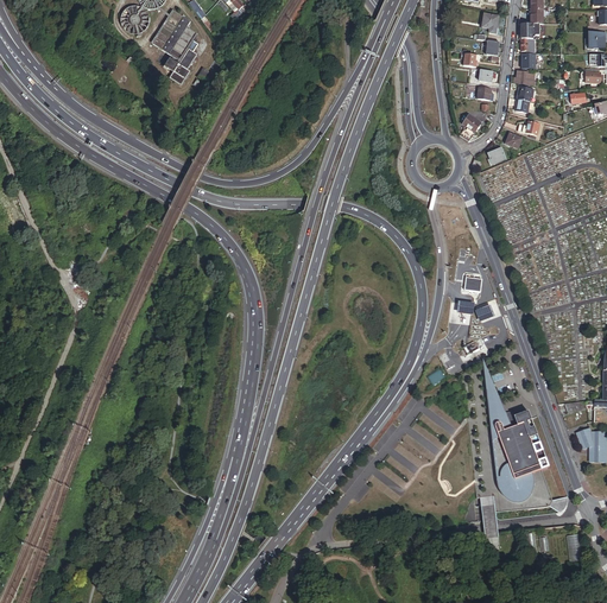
[(137,30),(139,30),(141,29),(144,26),(145,25),(146,23),(149,19),(149,14),(149,12),(146,8),(145,5),(141,2),(138,1),(134,0),(131,0),(127,1),(125,4),(122,5),(120,8),(119,12),(119,16),(119,19),(120,21),(122,25),(125,27),(128,30),(131,31),(134,31),(137,30)]
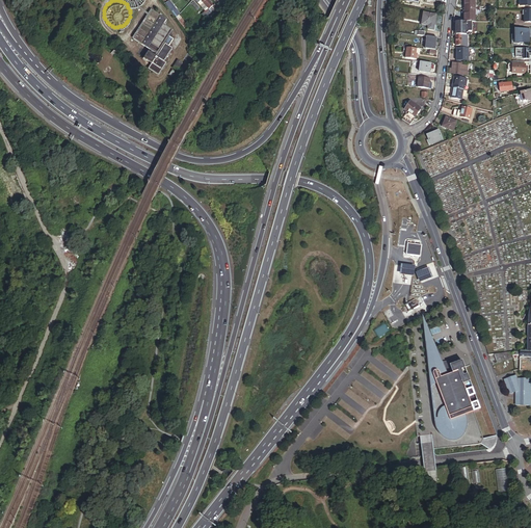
[(168,6),(177,19),(178,18),(181,16),(173,3),(171,4),(168,6)]
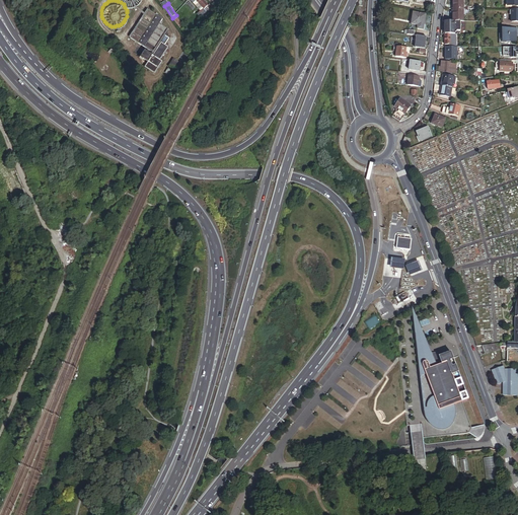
[(460,19),(462,19),(462,6),(452,6),(452,19),(455,19),(460,19)]
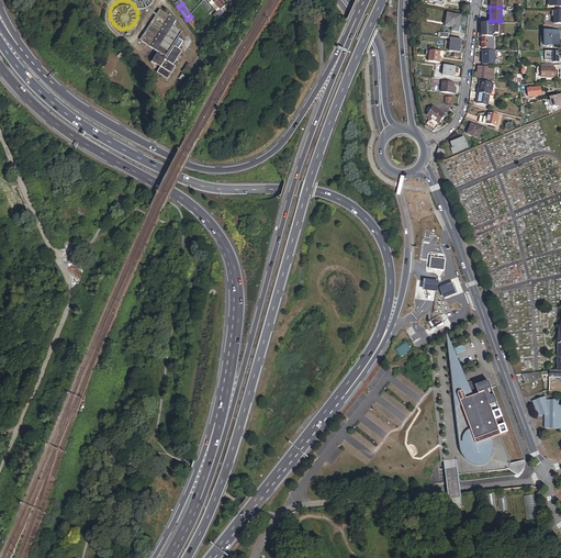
[(551,21),(560,21),(560,7),(551,8),(551,21)]
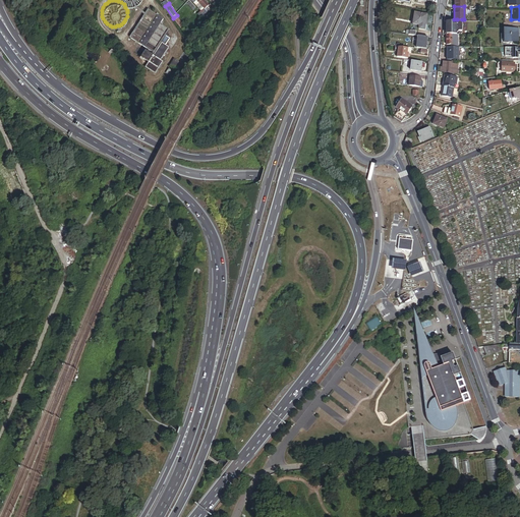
[(130,35),(153,50),(168,26),(162,21),(163,19),(161,18),(163,16),(158,12),(159,11),(157,10),(156,11),(149,7),(130,35)]
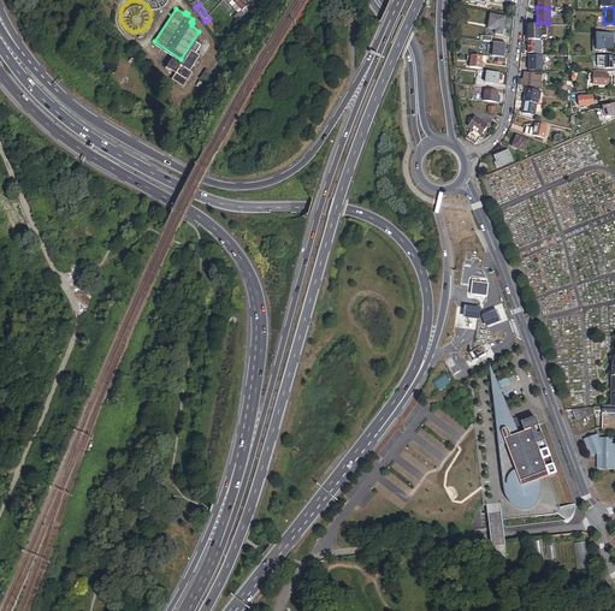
[(495,31),(501,33),(503,15),(489,12),(488,27),(495,28),(495,31)]
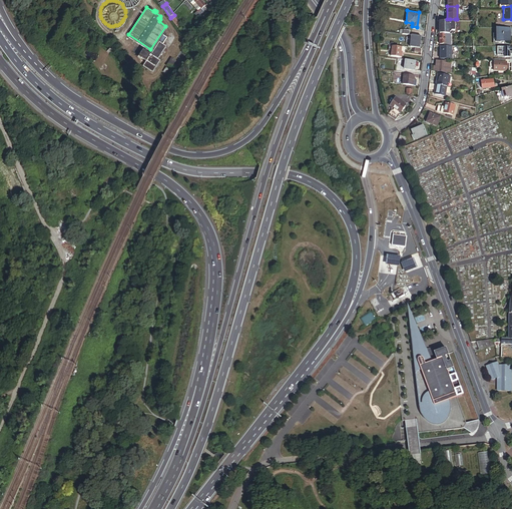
[(178,27),(181,25),(174,15),(171,17),(178,27)]
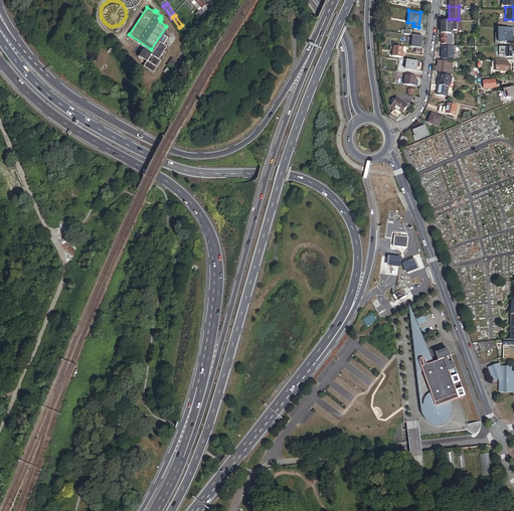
[(452,31),(452,28),(452,19),(449,19),(441,19),(441,31),(452,31)]
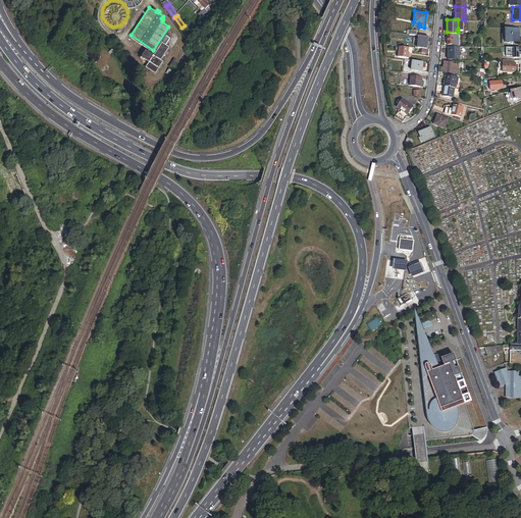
[(516,39),(516,36),(516,33),(516,26),(503,26),(503,39),(516,39)]
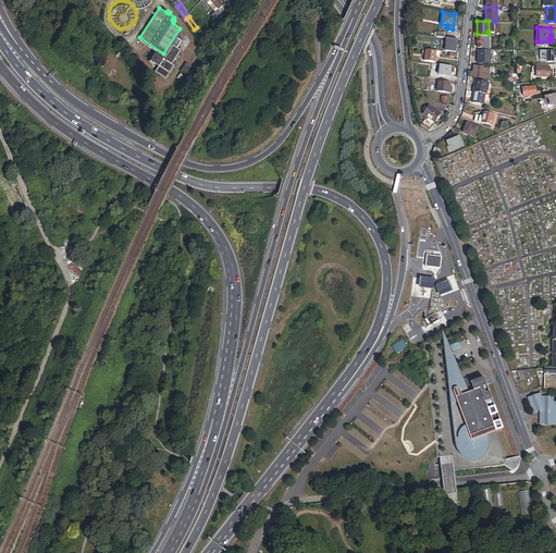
[(486,37),(491,37),(491,34),(489,34),(477,34),(477,39),(477,41),(477,46),(486,46),(486,37)]
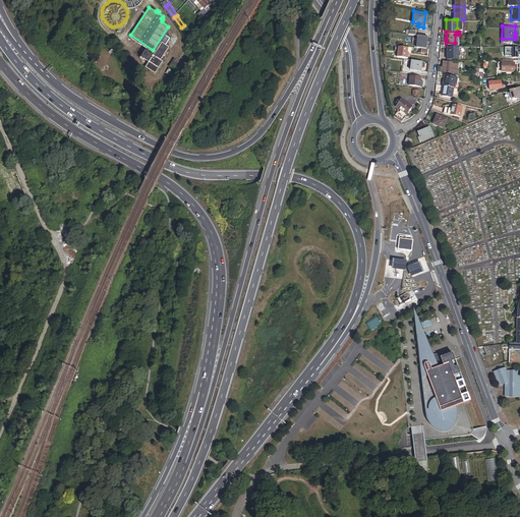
[(155,71),(163,59),(160,57),(169,44),(166,42),(169,37),(165,34),(161,40),(153,53),(145,48),(140,55),(148,60),(145,64),(155,71)]
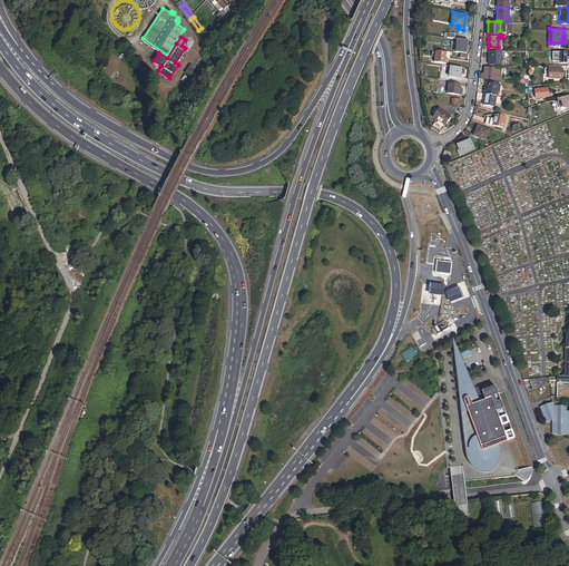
[(454,50),(466,51),(468,38),(457,37),(454,50)]
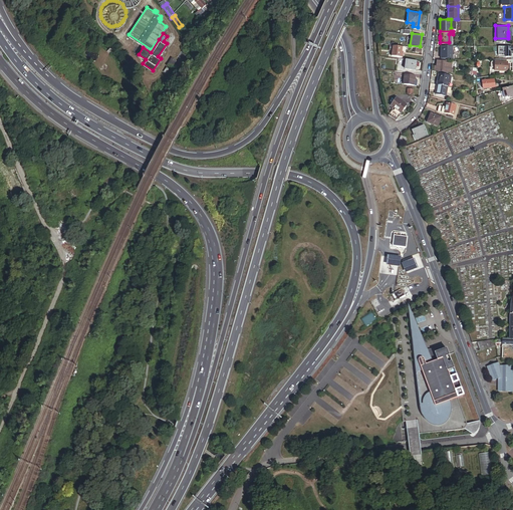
[(512,43),(497,44),(496,52),(504,52),(504,53),(509,53),(509,50),(512,49),(512,43)]
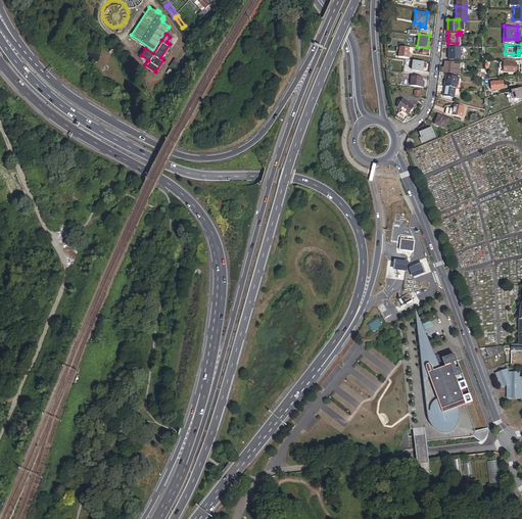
[(409,53),(408,52),(409,46),(398,45),(397,54),(408,56),(409,53)]
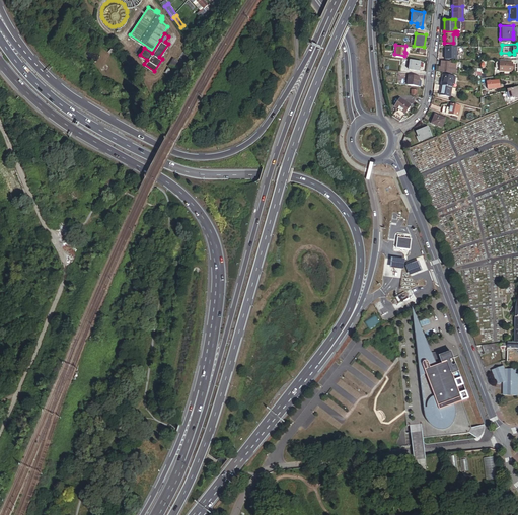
[(444,57),(455,57),(455,45),(445,45),(444,57)]
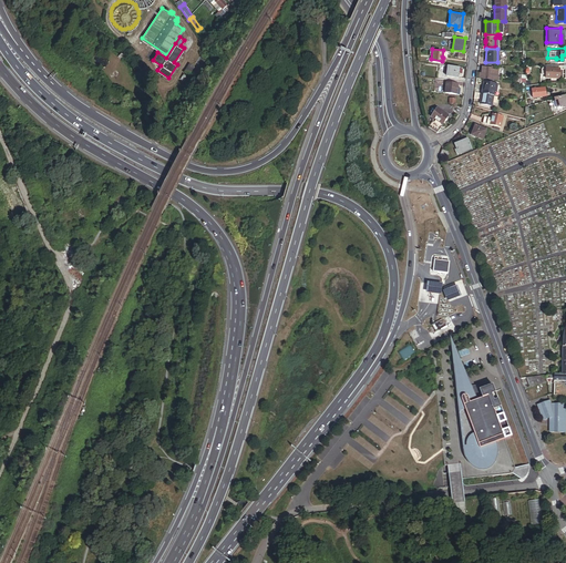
[(189,69),(191,70),(195,64),(191,62),(181,78),(185,81),(189,72),(188,71),(189,69)]
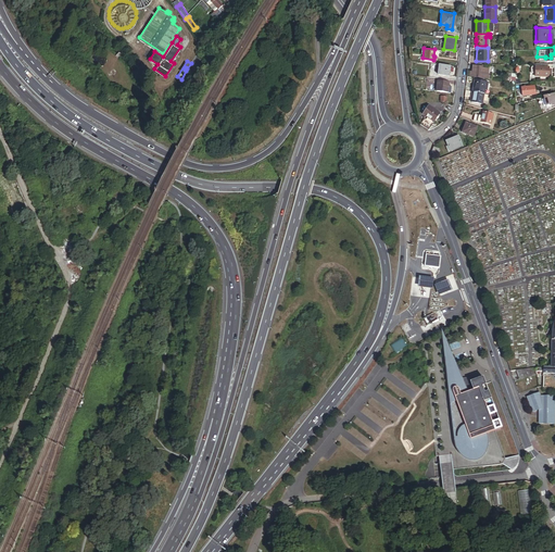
[(449,74),(449,69),(449,66),(450,64),(438,62),(437,73),(449,74)]
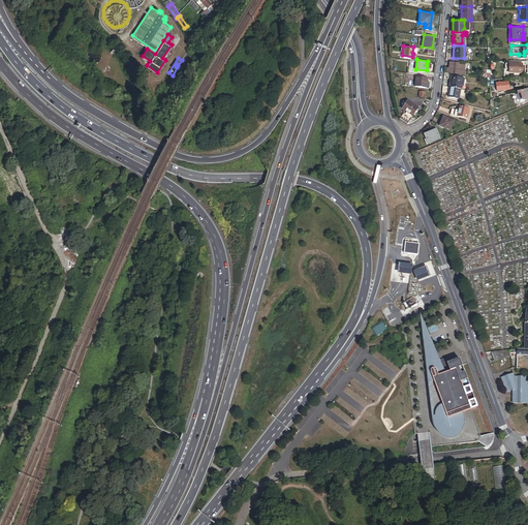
[(460,69),(457,69),(458,61),(452,61),(452,65),(449,65),(449,66),(447,65),(446,70),(462,72),(462,69),(460,68),(460,69)]
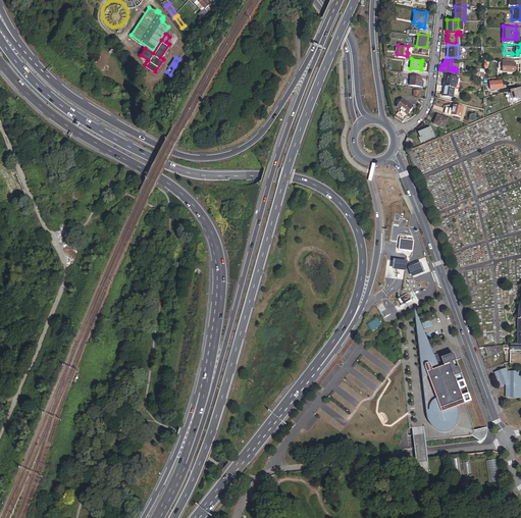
[(502,69),(514,69),(514,60),(498,60),(498,66),(502,66),(502,69)]
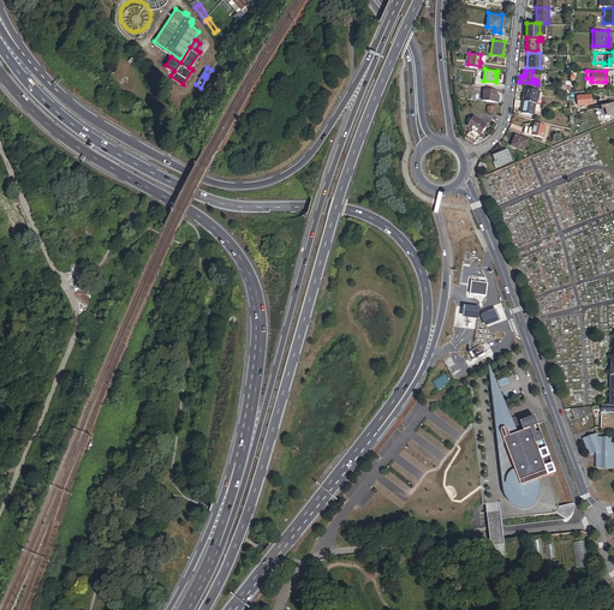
[(536,96),(537,97),(538,89),(524,87),(523,99),(535,101),(536,96)]
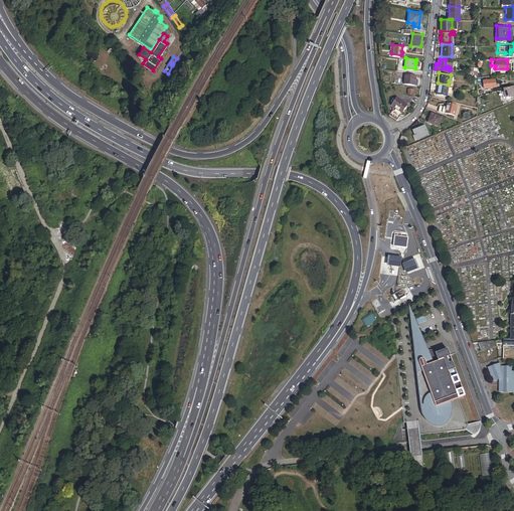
[(403,82),(413,83),(414,74),(404,73),(403,82)]
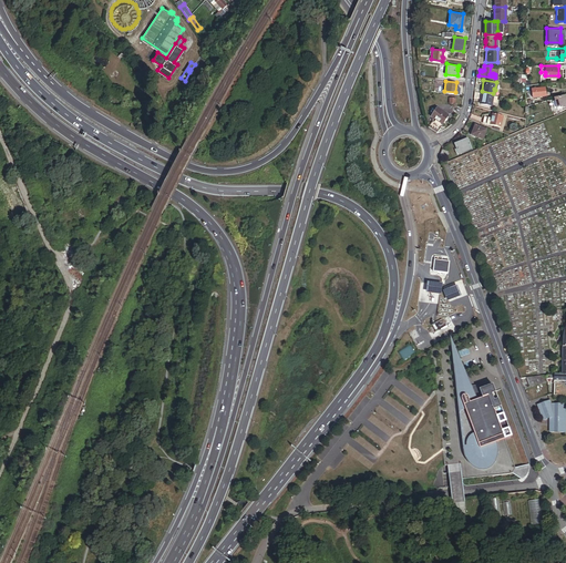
[(480,102),(491,103),(493,93),(482,91),(481,98),(480,102)]
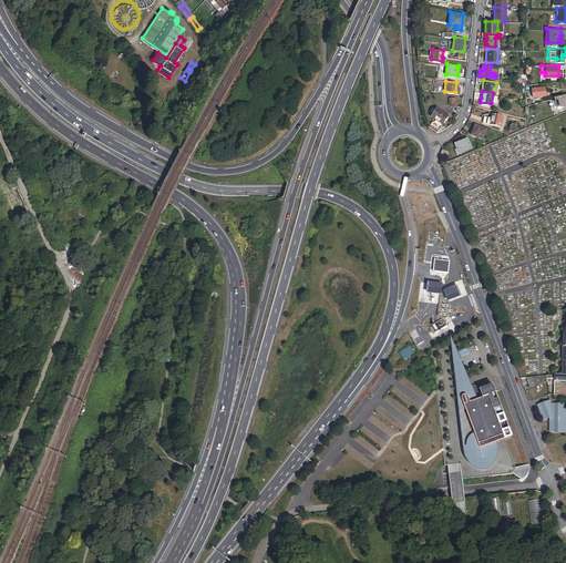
[(556,106),(565,103),(565,102),(564,93),(553,96),(556,106)]
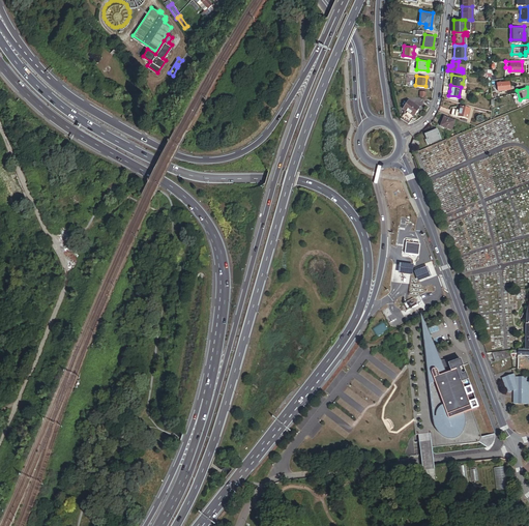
[(404,108),(413,114),(418,106),(407,98),(402,107),(404,108)]
